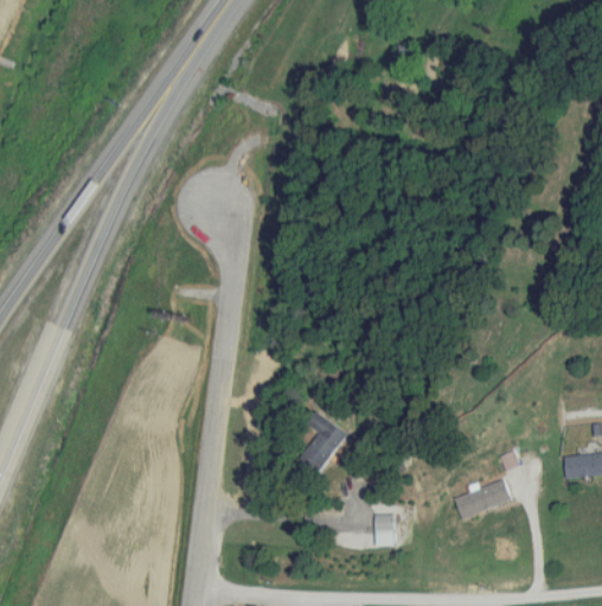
[(305,422),(316,431),(299,459),(318,472),(345,432),(313,410),(305,422)]
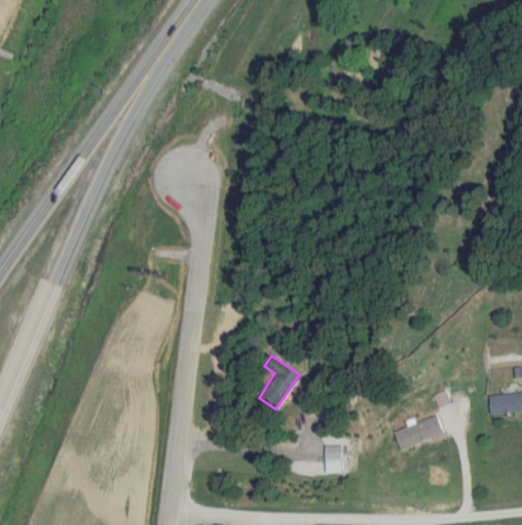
[(488,413),(521,410),(521,390),(486,395),(488,413)]
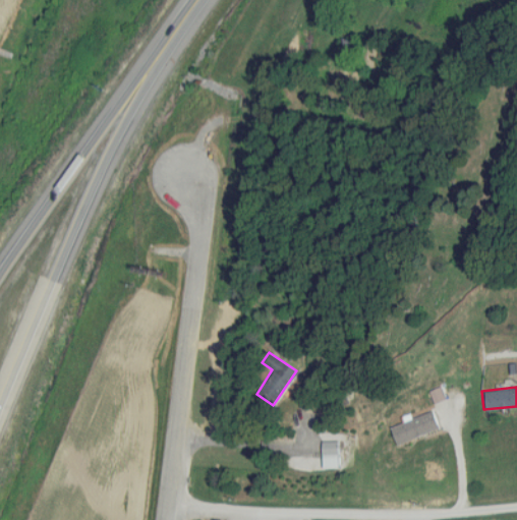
[(388,425),(395,445),(438,429),(431,410),(388,425)]
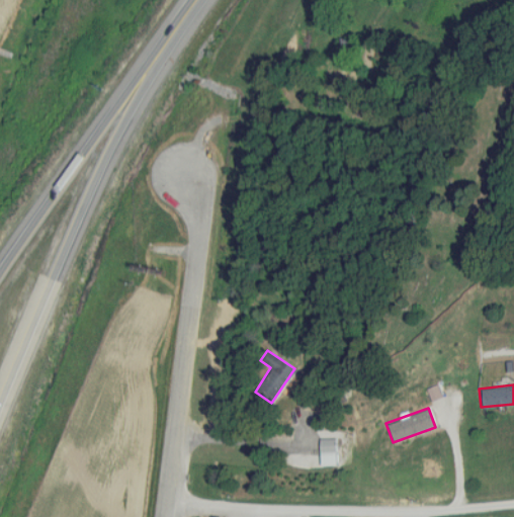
[(336,438),(320,438),(320,464),(336,464),(336,438)]
